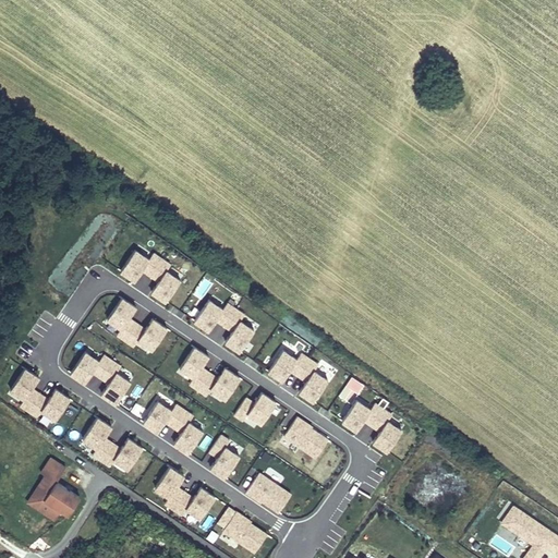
[(150,257),(137,247),(120,270),(135,281),(141,271),(150,257)]
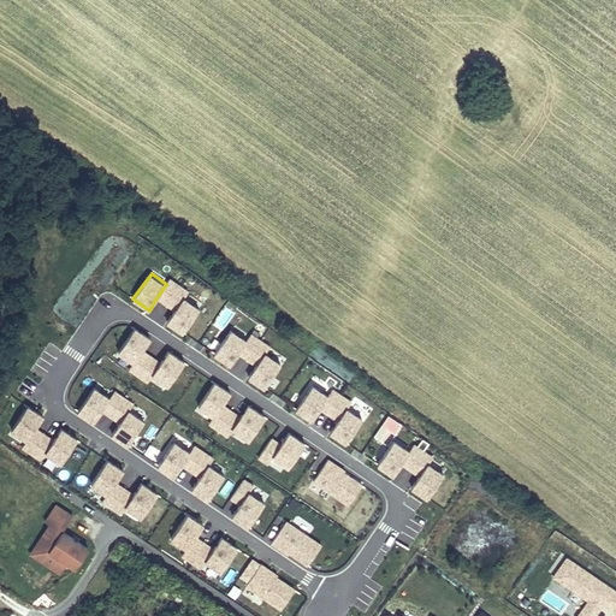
[(189,290),(171,278),(166,284),(155,300),(175,313),(184,297),(189,290)]
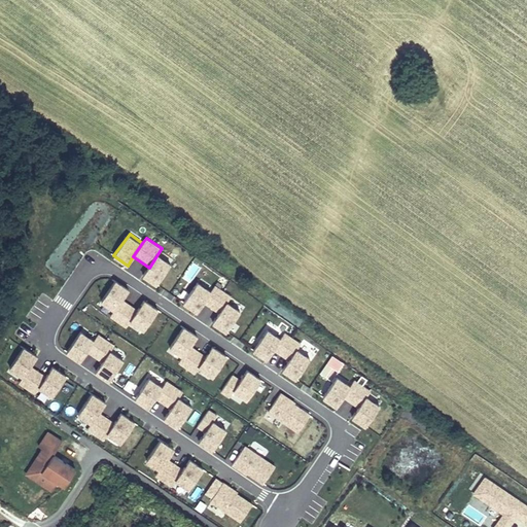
[(173,265),(157,254),(149,268),(142,276),(157,285),(173,265)]
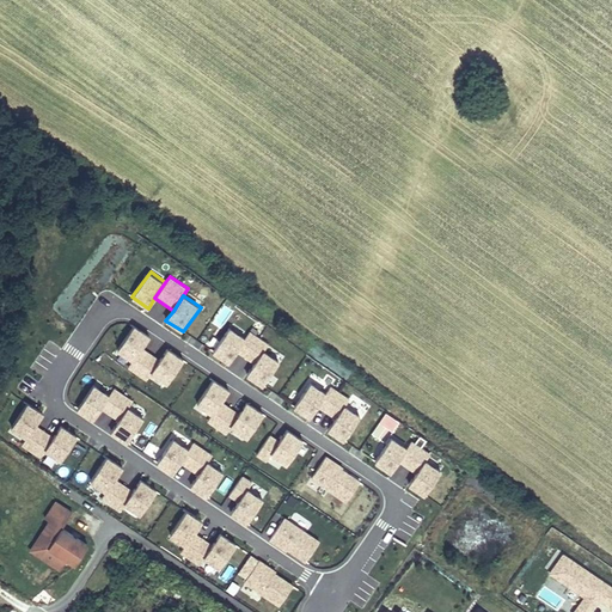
[(244,336),(230,325),(210,350),(226,362),(233,352),(244,336)]
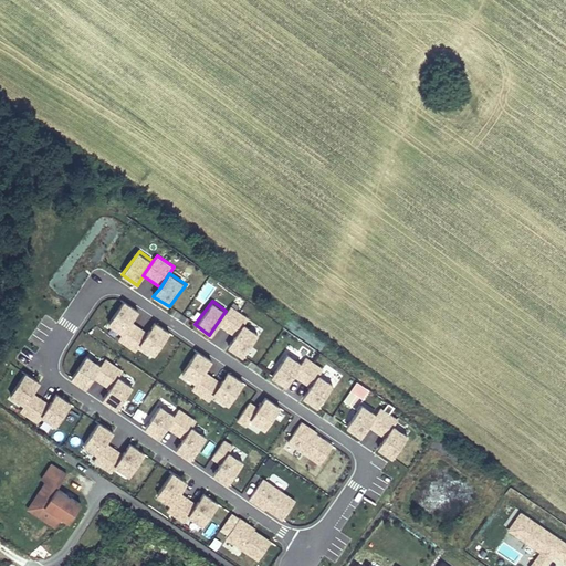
[(138,314),(119,302),(104,325),(123,337),(132,324),(138,314)]
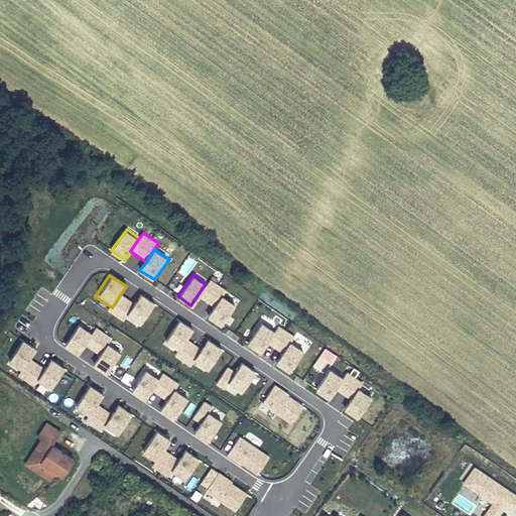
[(225,289),(210,278),(206,283),(197,296),(213,307),(221,294),(225,289)]
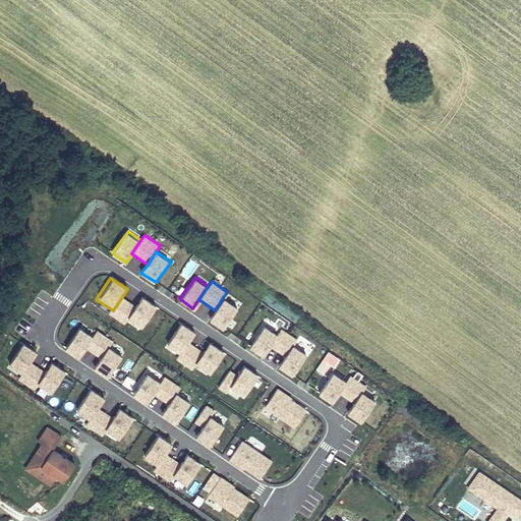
[(156,308),(139,297),(133,306),(125,320),(141,330),(156,308)]
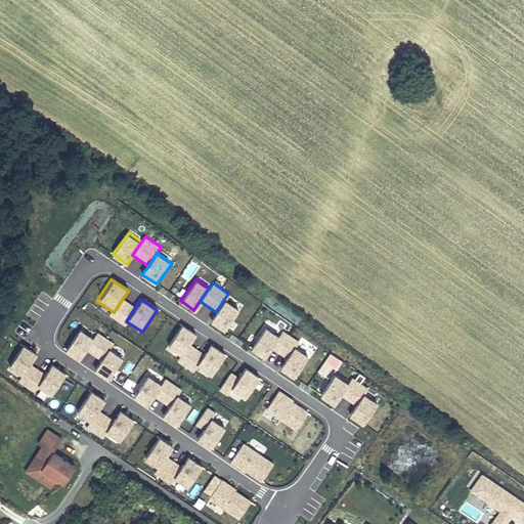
[(239,309),(224,299),(216,312),(209,320),(224,330),(239,309)]
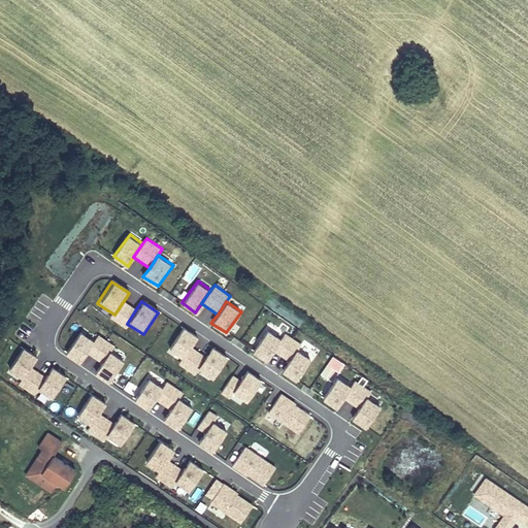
[(135,310),(123,302),(114,315),(110,321),(124,329),(127,324),(135,310)]
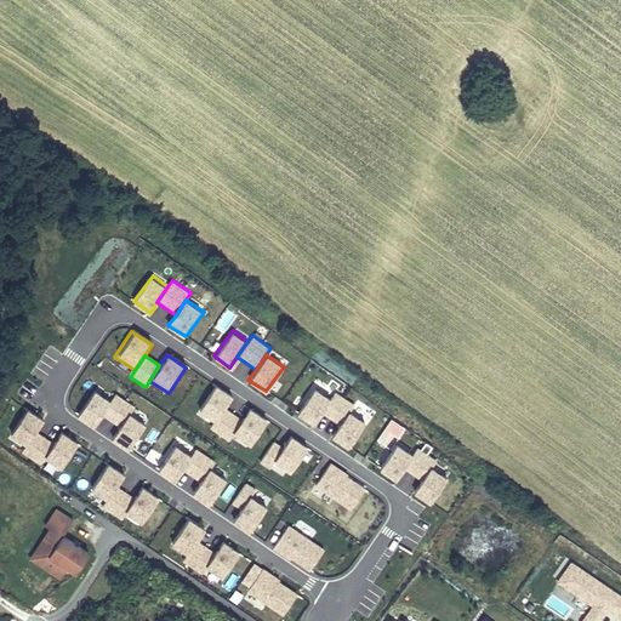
[(232,396),(212,382),(195,408),(216,422),(226,408),(232,396)]
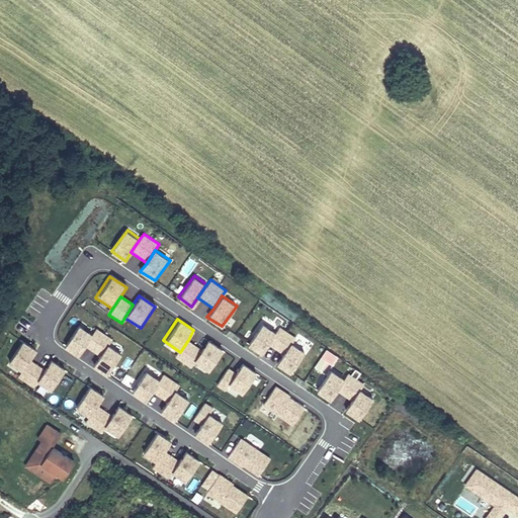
[(275,331),(263,322),(247,343),(260,353),(266,344),(275,331)]
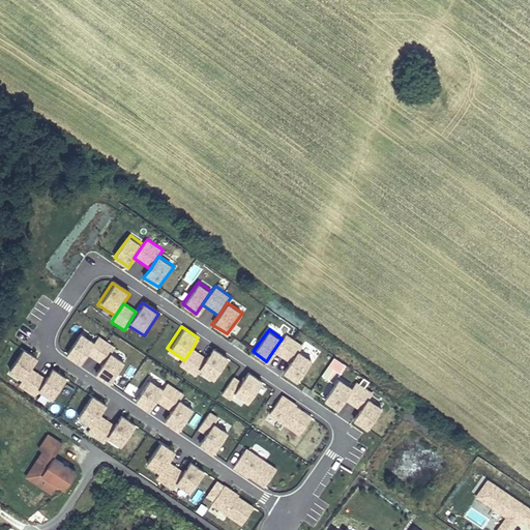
[(95,341),(82,331),(66,353),(80,363),(86,354),(95,341)]
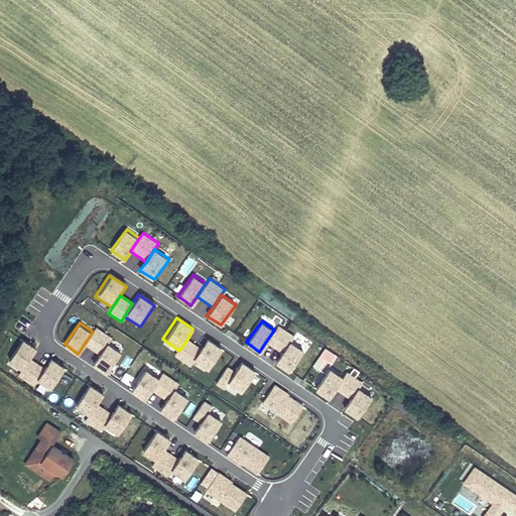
[(293,335),(278,325),(274,330),(265,343),(280,354),(289,341),(293,335)]
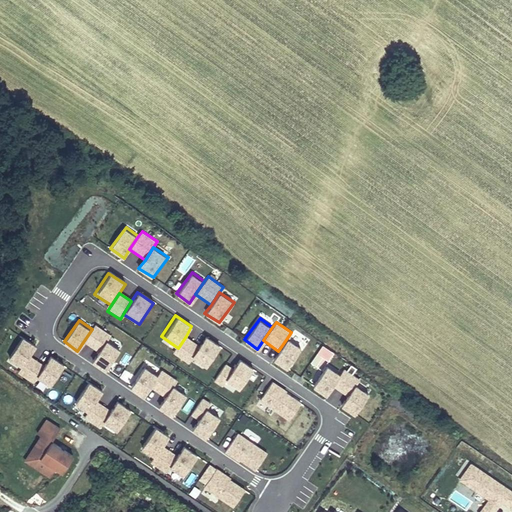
[(111,334),(95,324),(92,329),(83,342),(98,353),(107,340),(111,334)]
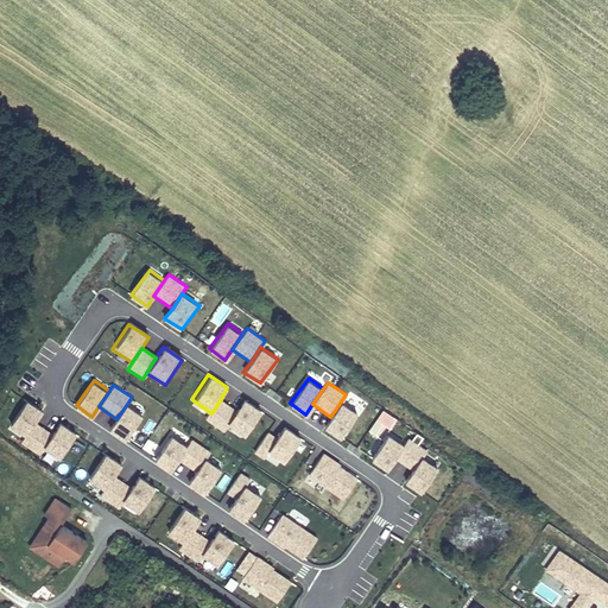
[(261,411),(242,398),(235,409),(226,423),(245,436),(261,411)]
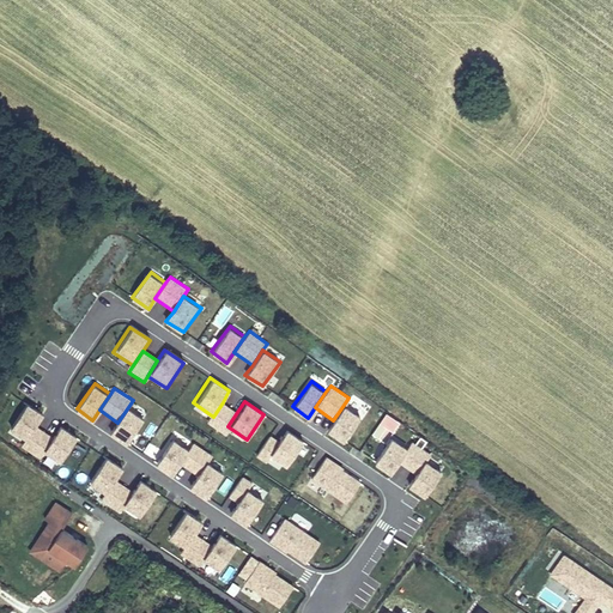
[(43,416),(24,402),(7,426),(28,441),(36,426),(43,416)]
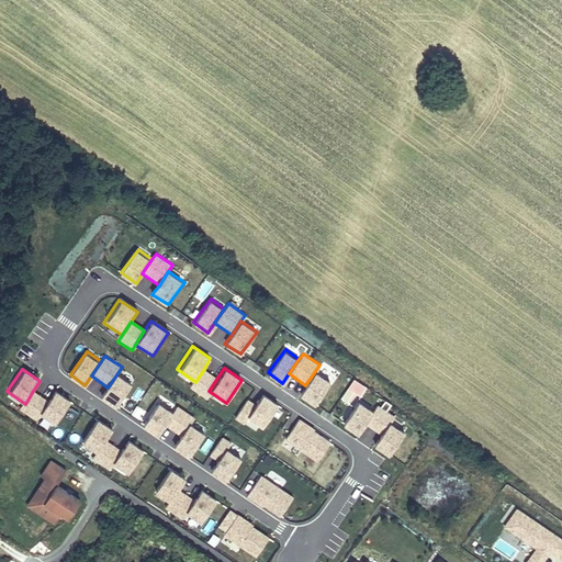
[(217,378),(204,369),(195,382),(191,388),(204,397),(209,391),(217,378)]
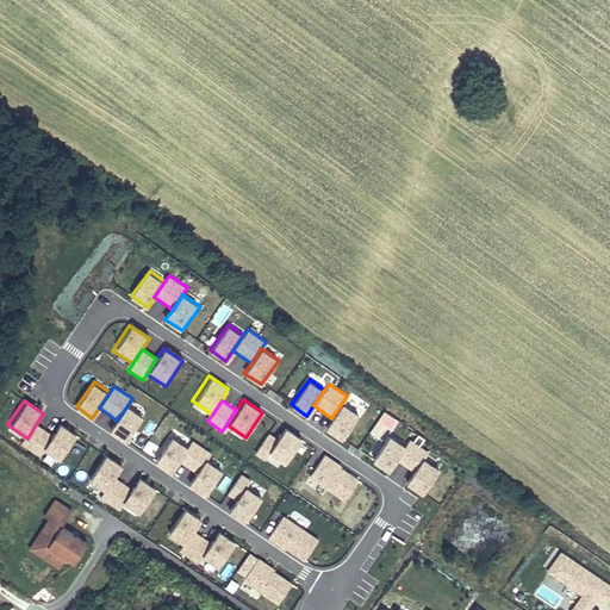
[(360,415),(342,403),(331,418),(324,428),(341,439),(360,415)]
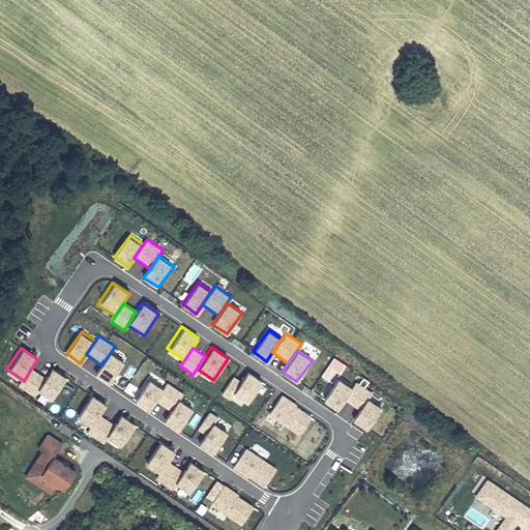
[(125,362),(111,352),(101,365),(94,374),(110,383),(125,362)]
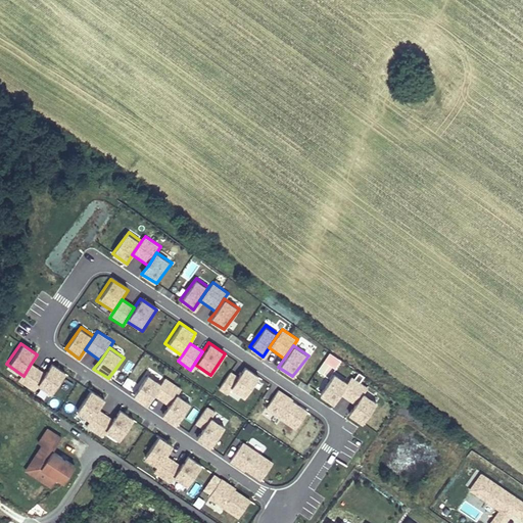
[(66,374),(50,363),(44,372),(36,384),(52,395),(66,374)]
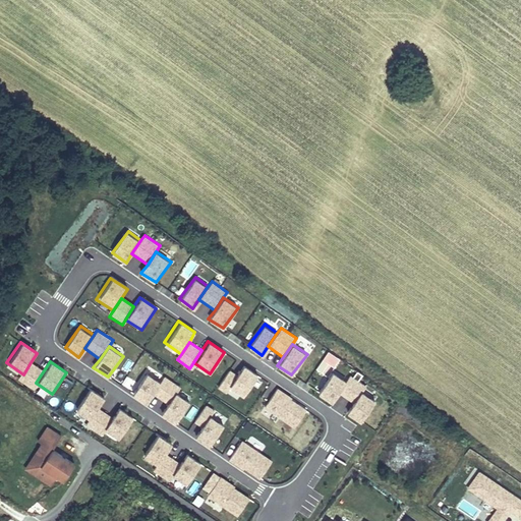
[(44,370),(31,362),(23,374),(19,381),(32,389),(36,383),(44,370)]
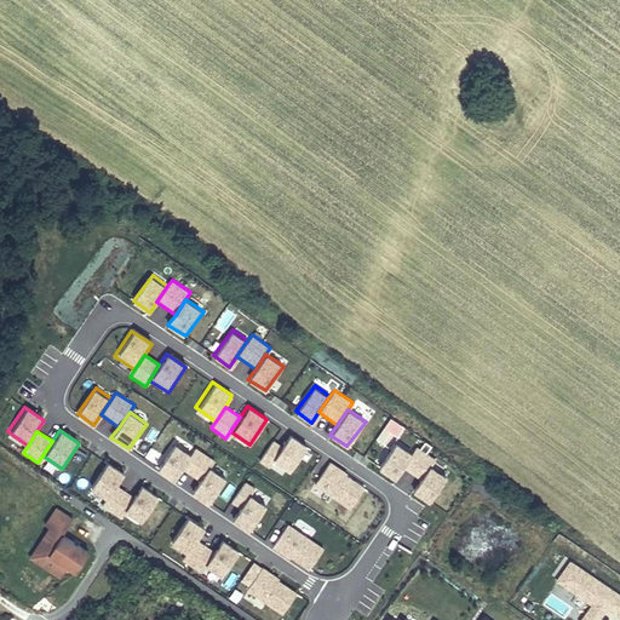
[(306,446),(290,435),(282,445),(271,460),(288,472),(306,446)]
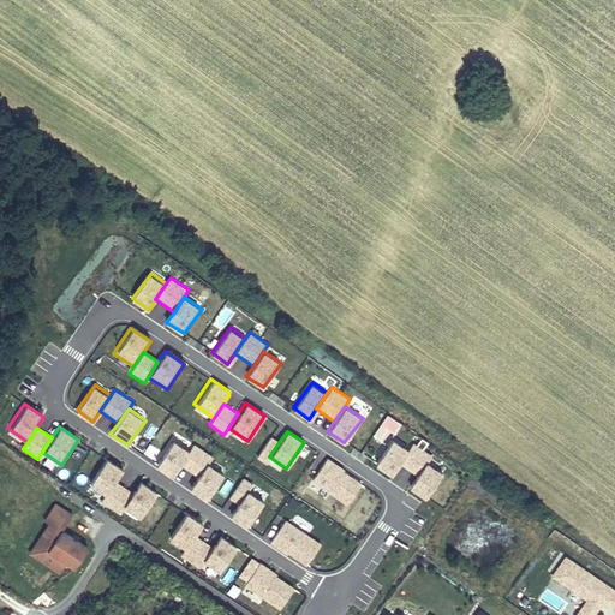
[(280,441),(272,437),(257,457),(266,463),(269,457),(280,441)]
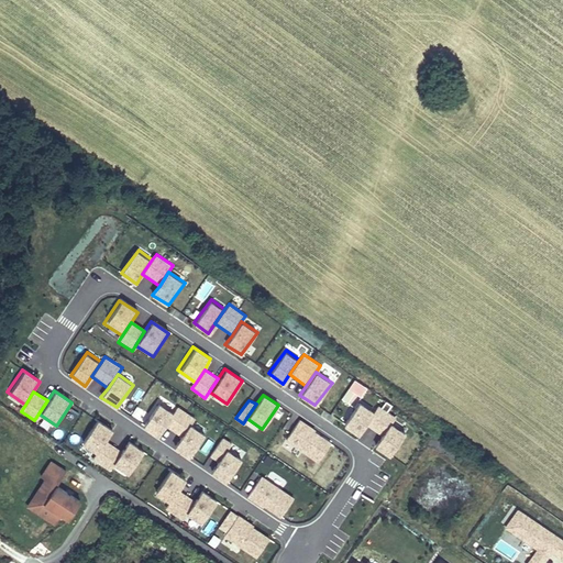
[(174,411),(159,401),(143,426),(157,435),(163,427),(174,411)]
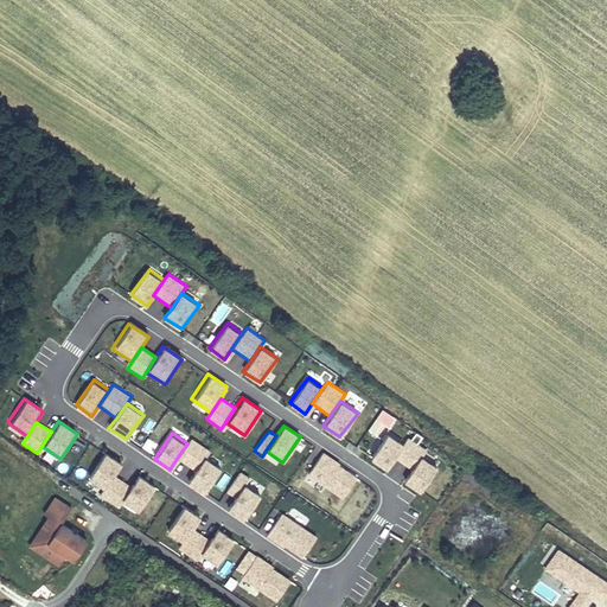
[(402,443),(385,433),(370,458),(387,468),(393,458),(402,443)]
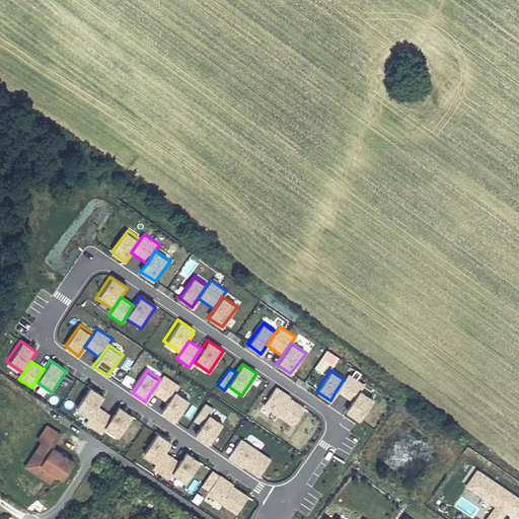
[(179,385),(163,374),(160,379),(150,393),(166,403),(175,391),(179,385)]
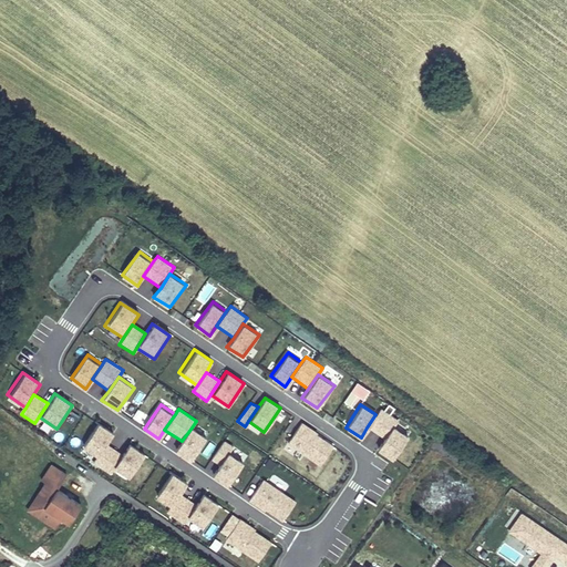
[(280,409),(272,419),(282,425),(290,415),(280,409)]
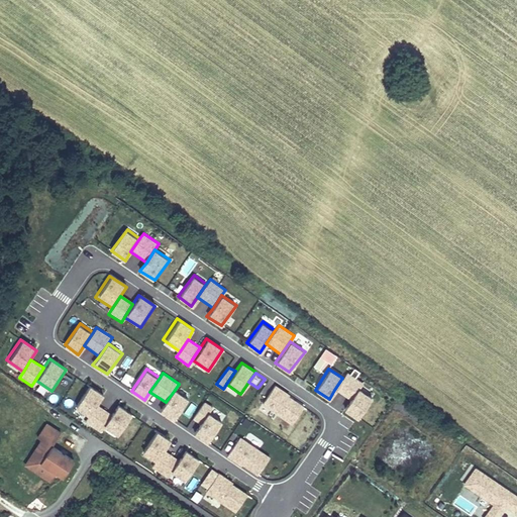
[(362,383),(346,373),(342,378),(334,390),(350,400),(357,389),(362,383)]
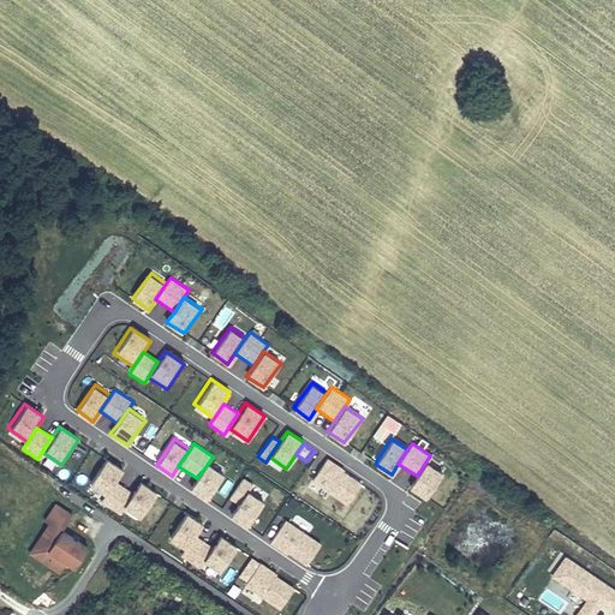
[(123,472),(102,459),(87,484),(106,497),(115,483),(123,472)]
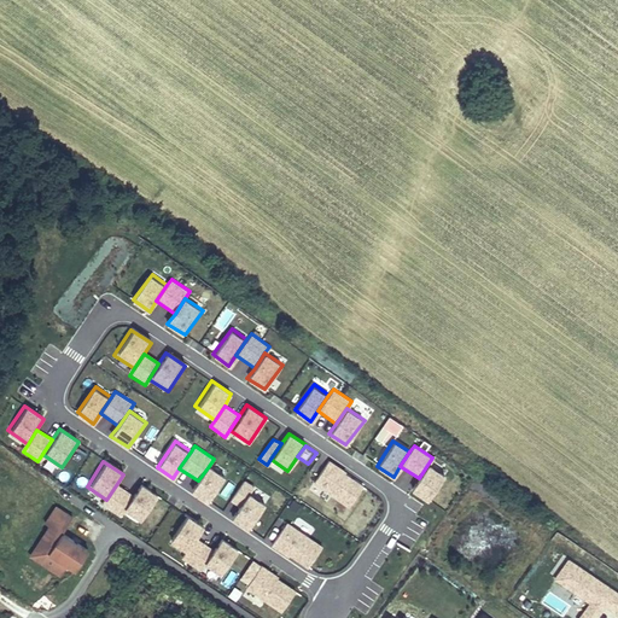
[(314,484),(349,506),(363,484),(327,461),(314,484)]
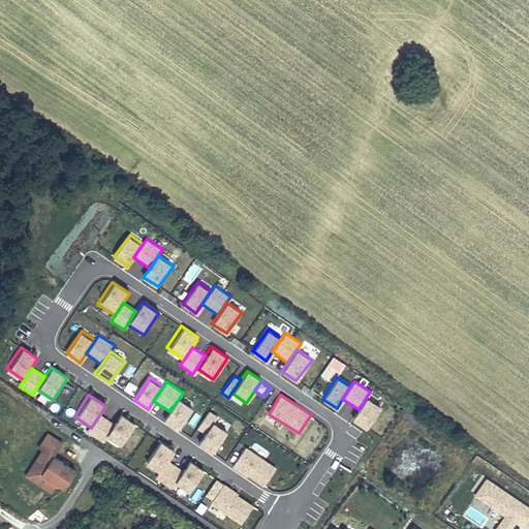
[(381,407),(366,398),(359,409),(351,419),(366,429),(381,407)]
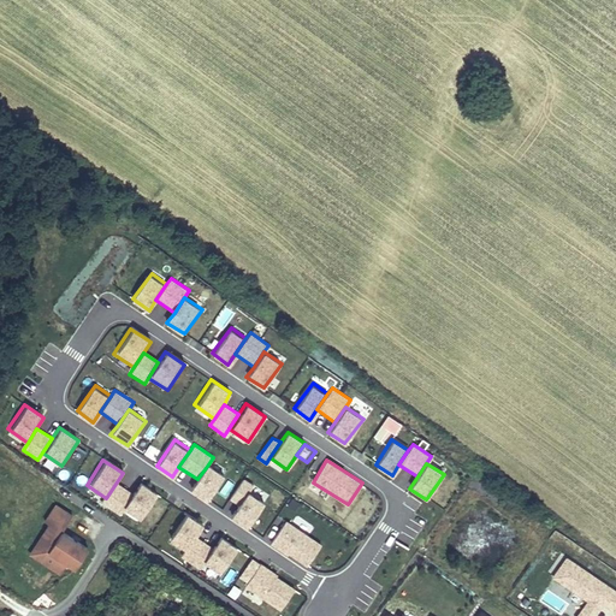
[(225,475),(208,465),(197,479),(189,489),(207,501),(225,475)]
